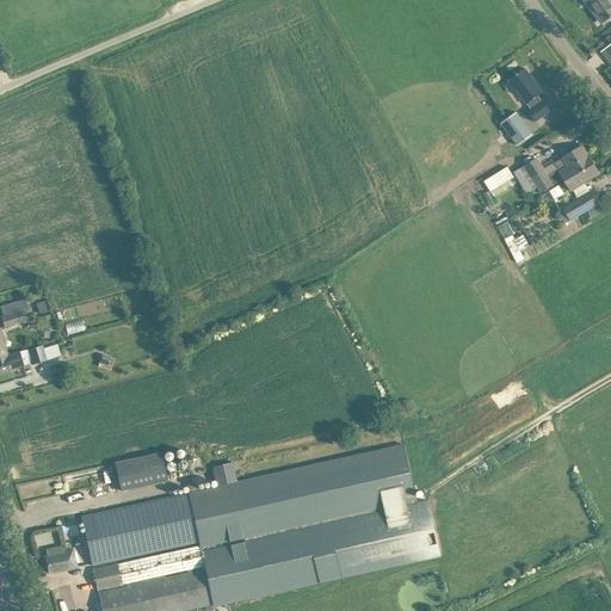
[(610,0),(584,0),(591,10),(594,7),(597,11),(597,12),(604,22),(610,16),(610,0)]
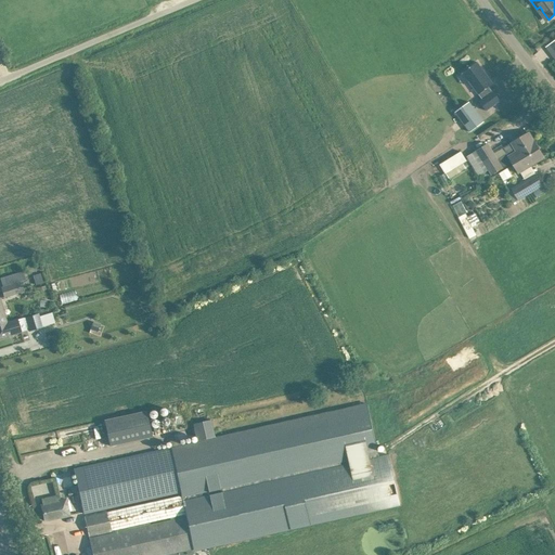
[(554,39),(554,40),(545,47),(554,59),(554,39)]
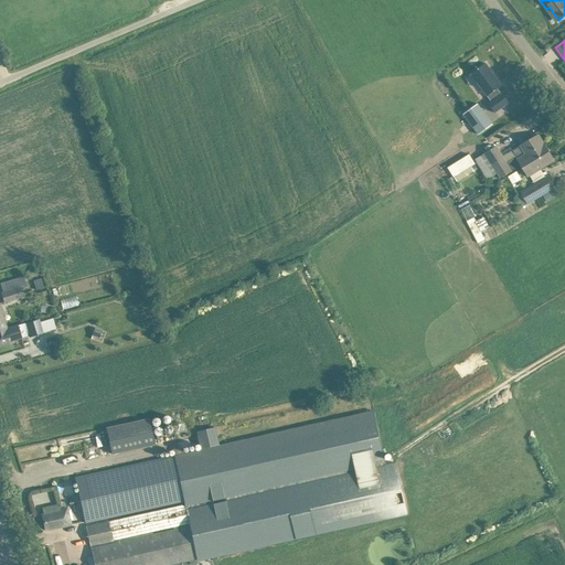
[(501,85),(486,64),(471,74),(492,102),(490,104),(496,113),(509,103),(502,94),(497,88),(501,85)]
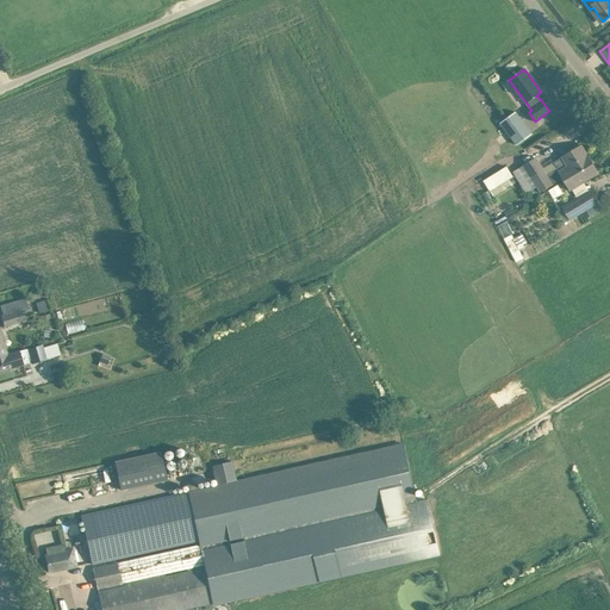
[(533,134),(516,112),(500,123),(517,145),(533,134)]
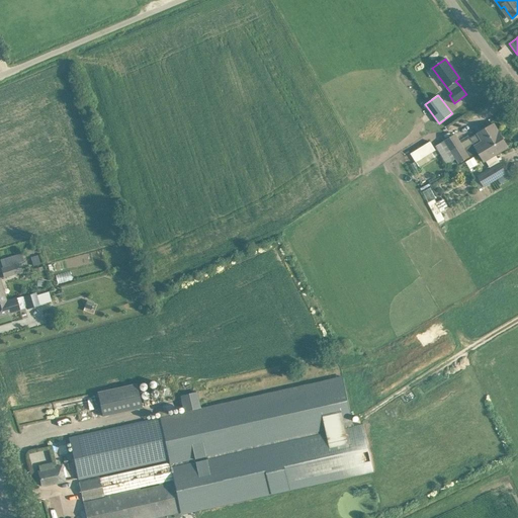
[(447,140),(436,147),(447,164),(456,159),(459,163),(479,152),(485,162),(486,161),(495,156),(500,153),(508,147),(494,123),(469,138),(472,144),(464,149),(455,135),(447,140)]
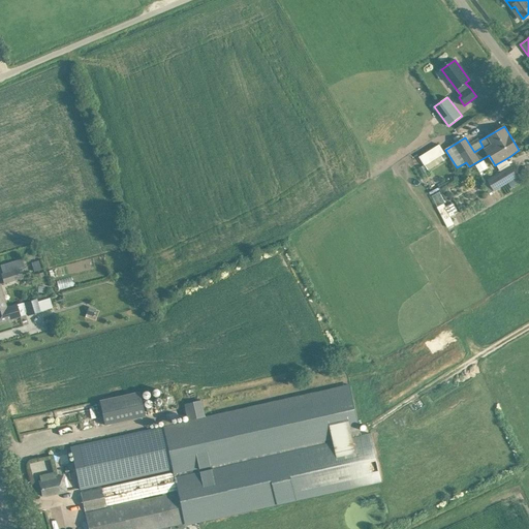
[(445,153),(439,144),(418,156),(425,166),(445,153)]
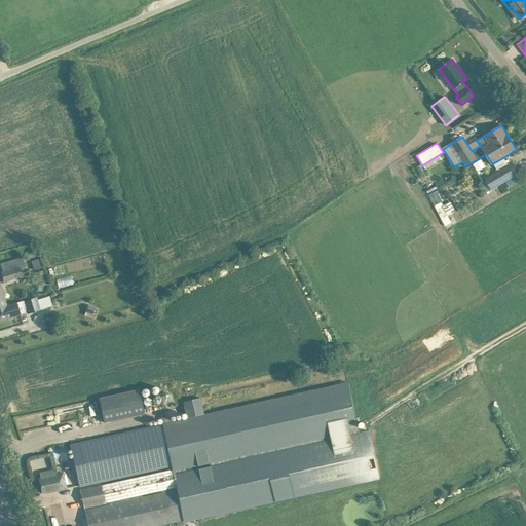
[(481,159),(473,164),(477,172),(485,166),(481,159)]
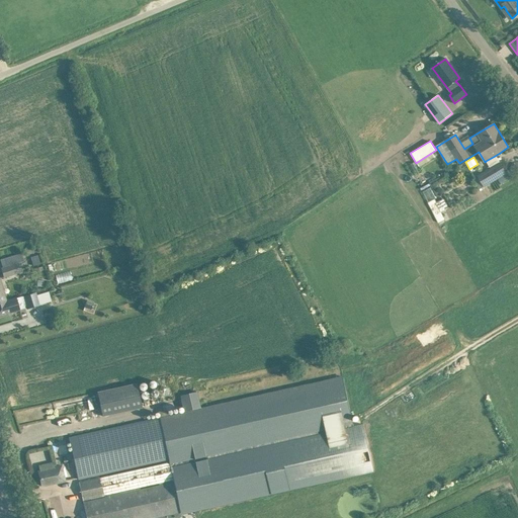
[(490,168),(477,176),(478,177),(484,187),(498,179),(501,183),(509,179),(507,174),(500,162),(499,163),(490,168)]
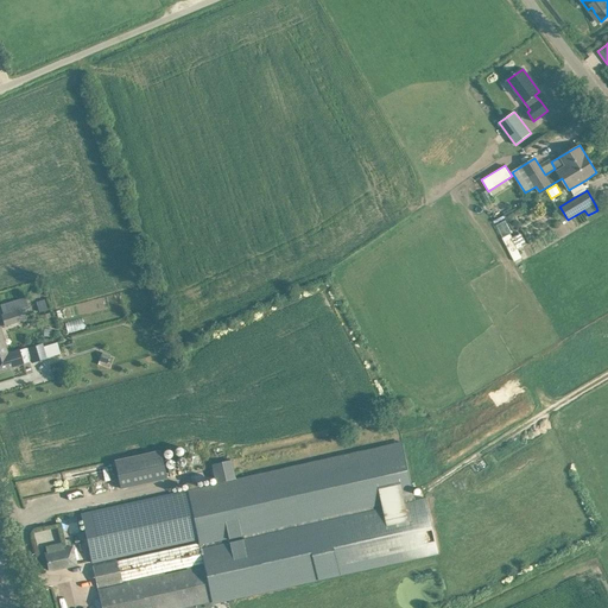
[(507,233),(519,228),(513,216),(502,220),(507,233)]
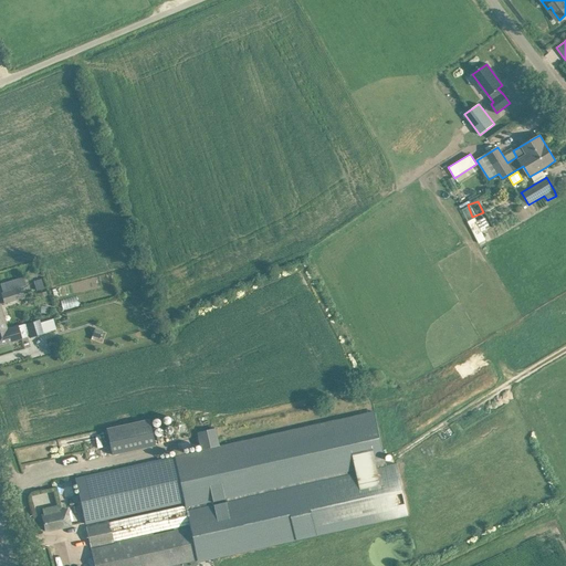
[(489,227),(496,222),(492,213),(483,217),(489,227)]
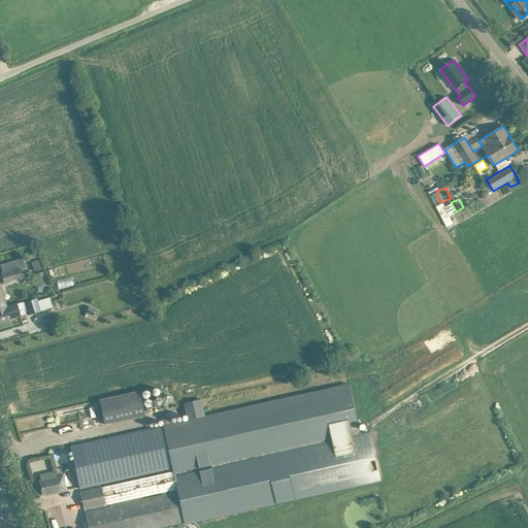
[(441,203),(436,206),(447,227),(453,224),(449,217),(443,206),(441,203)]
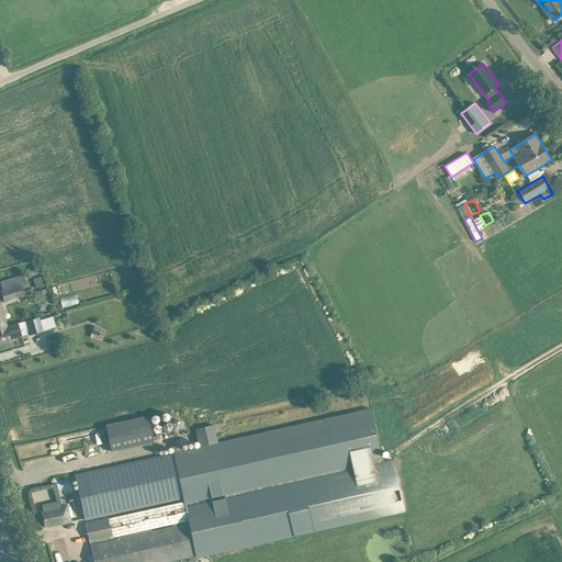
[(478,226),(483,237),(490,234),(485,224),(478,226)]
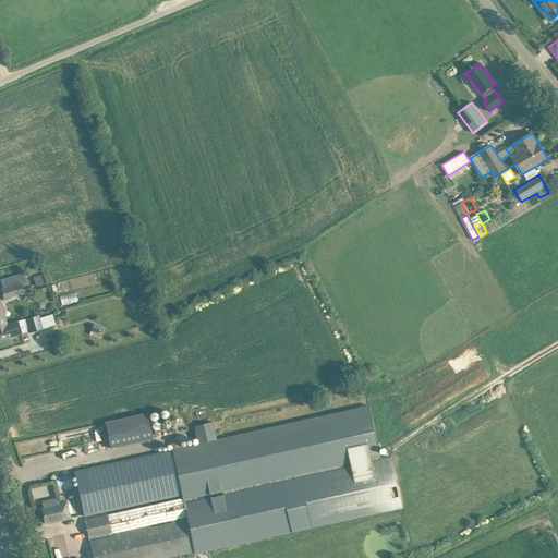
[(26,281),(23,271),(0,280),(3,288),(1,289),(4,298),(22,292),(20,283),(26,281)]
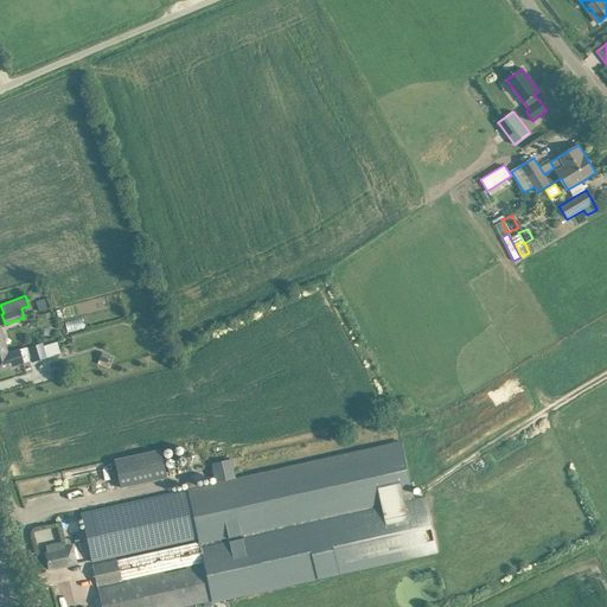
[(43,299),(36,301),(45,331),(52,328),(43,299)]
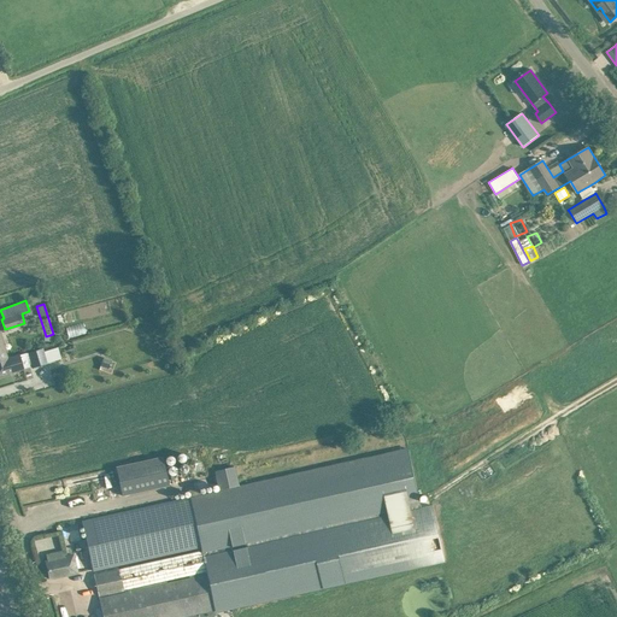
[(0,375),(7,374),(23,369),(30,366),(30,365),(31,364),(33,368),(48,363),(47,363),(45,351),(43,348),(19,356),(7,359),(0,334),(0,375)]
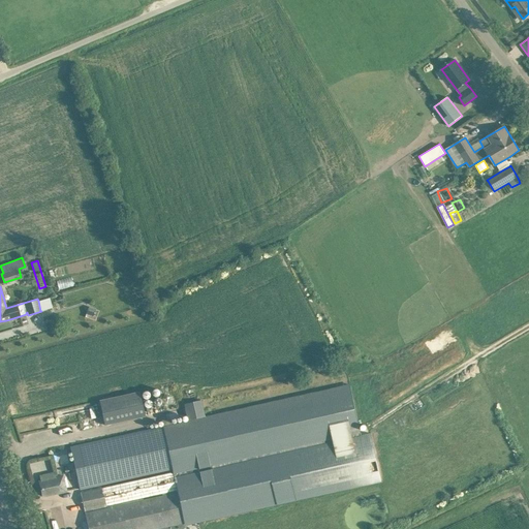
[(89,307),(86,314),(96,317),(98,310),(89,307)]
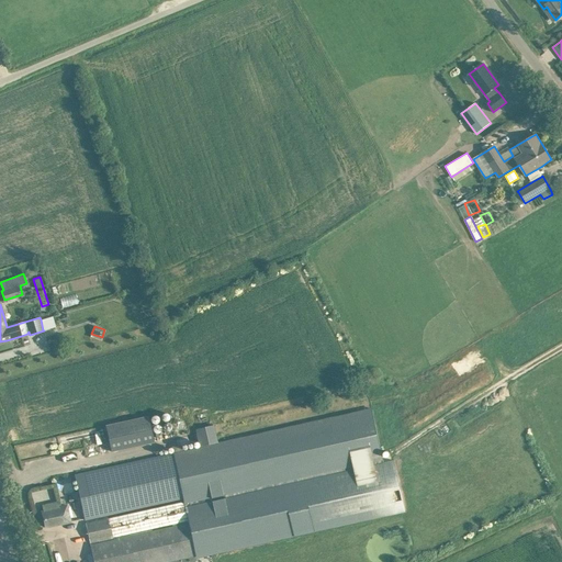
[(195,558),(405,510),(394,460),(384,463),(372,409),(217,444),(213,425),(195,429),(200,448),(75,475),(85,520),(88,520),(88,521),(86,523),(94,561),(164,561),(195,555),(195,558)]
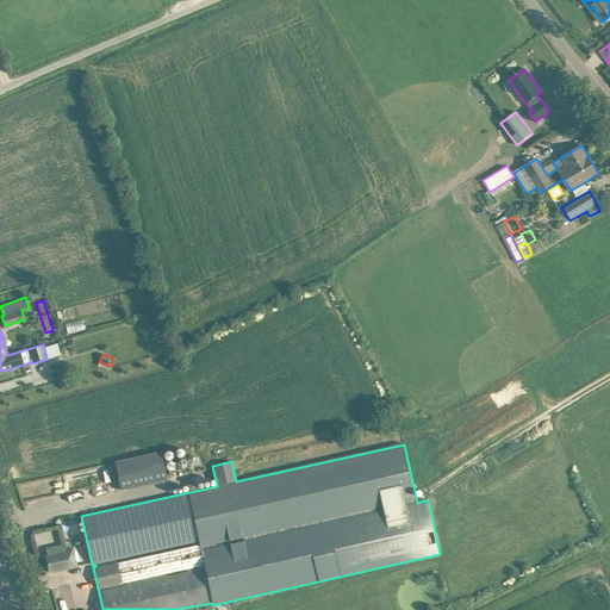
[(167,480),(160,450),(113,461),(120,491),(167,480)]
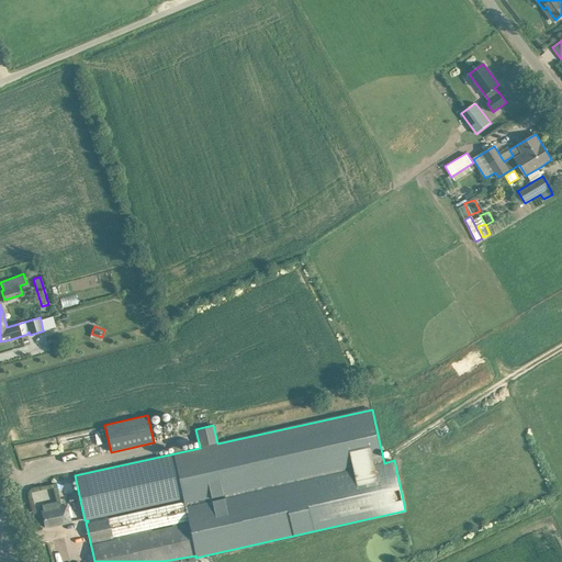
[(72,457),(92,453),(91,448),(71,451),(72,457)]
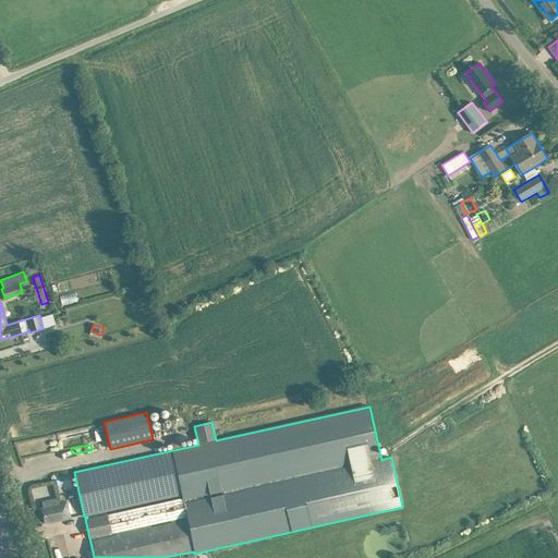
[(37,485),(38,494),(55,490),(52,482),(37,485)]
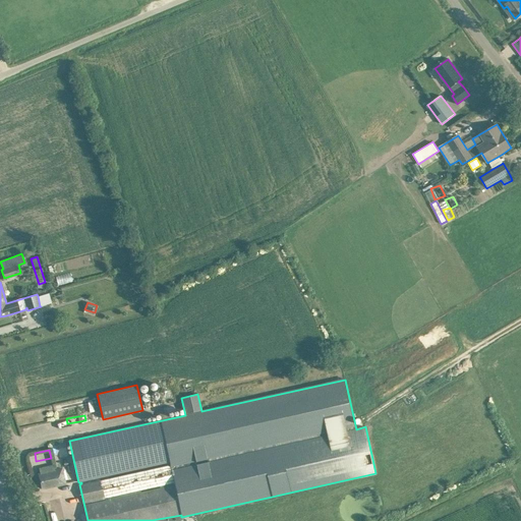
[(39,474),(42,488),(66,483),(63,468),(39,474)]
